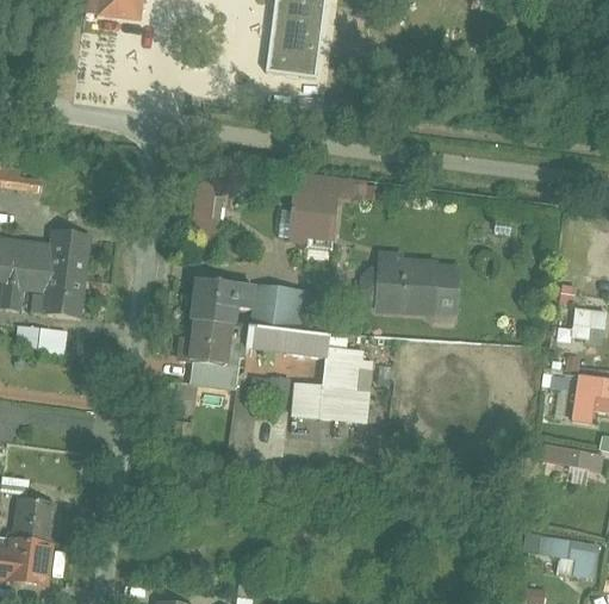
[(99,0),(98,12),(138,17),(140,0),(99,0)]
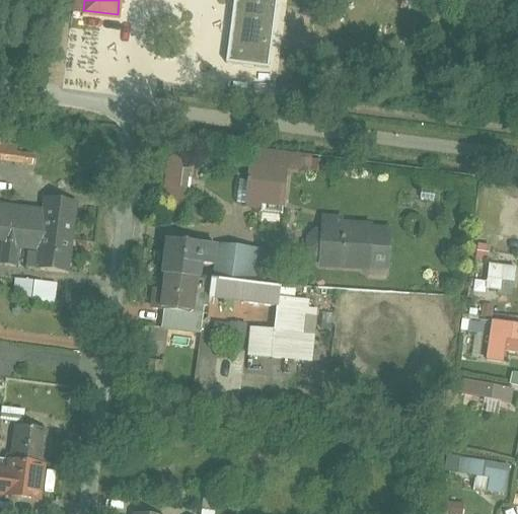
[(232,0),(226,59),(268,64),(275,0),(232,0)]
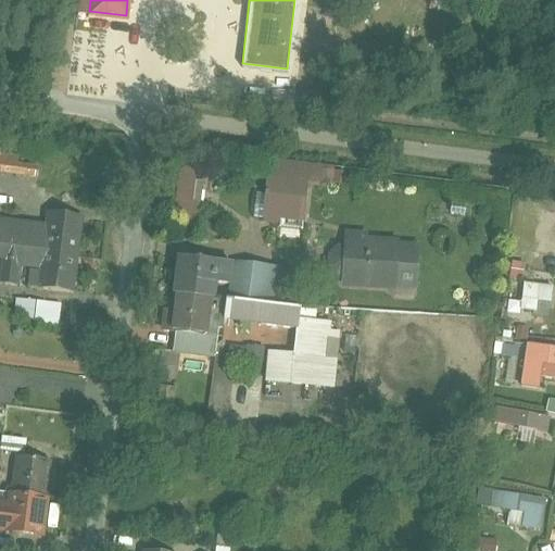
[(1,147),(0,146),(0,165),(37,171),(39,162),(19,160),(20,151),(1,149),(1,147)]
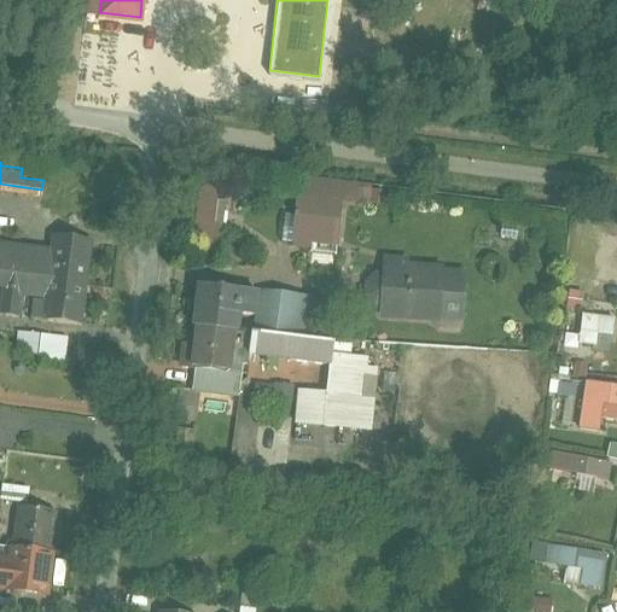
[(198,178),(191,231),(216,234),(223,181),(198,178)]
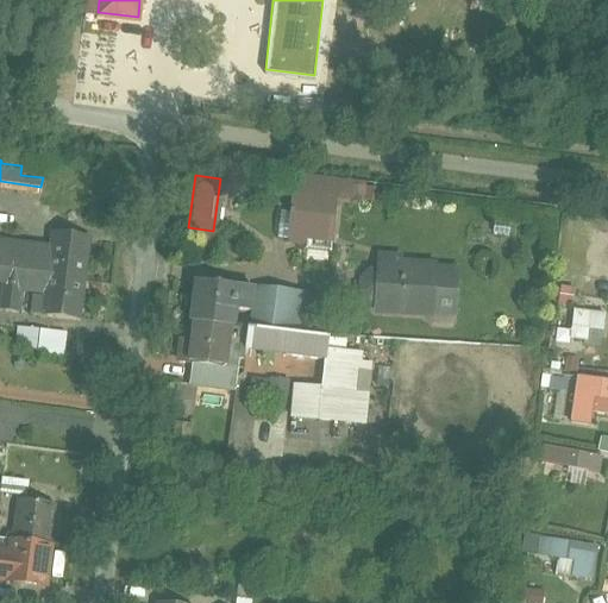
[(328,213),(317,212),(317,215),(302,214),(301,223),(327,226),(328,213)]
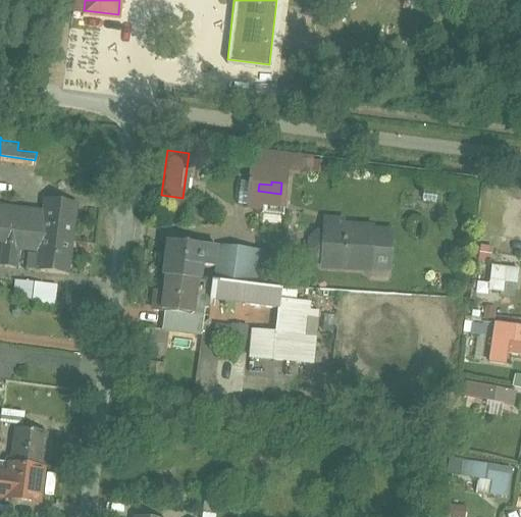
[(437,189),(423,188),(422,199),(436,200),(437,189)]
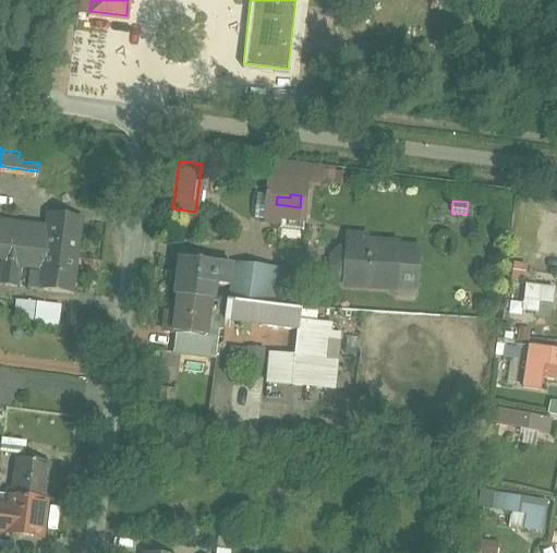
[(83,214),(48,208),(47,223),(0,216),(0,240),(23,243),(23,244),(79,251),(83,214)]
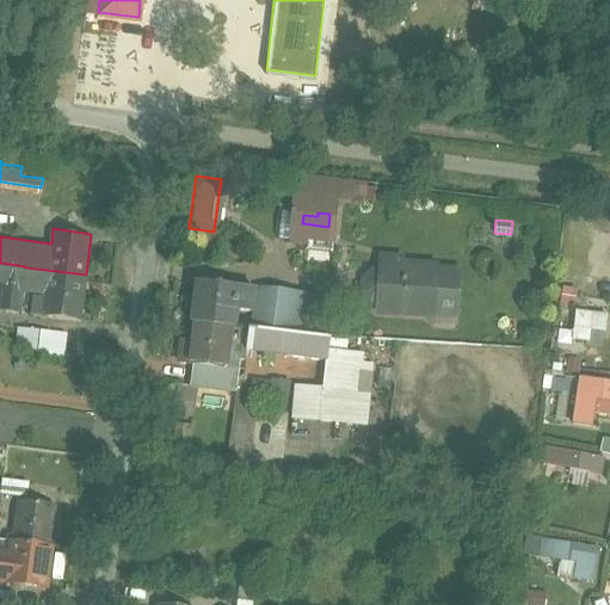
[(333,238),(307,235),(306,247),(332,249),(333,238)]
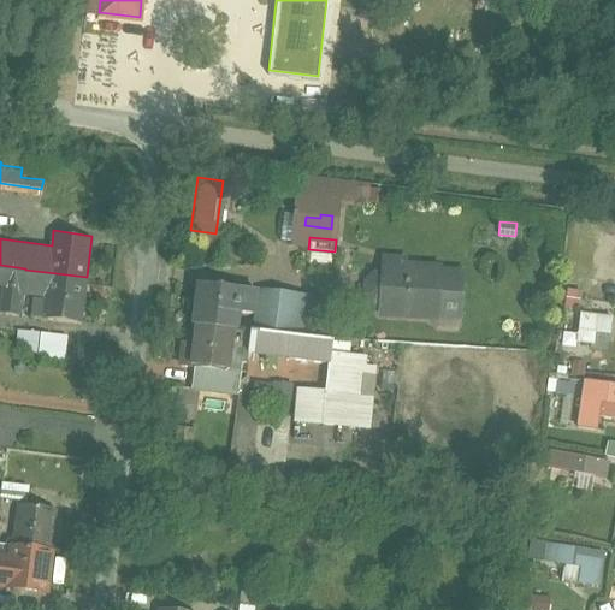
[(442,265),(406,262),(407,255),(385,254),(384,273),(377,272),(371,278),(370,290),(376,296),(382,296),(382,308),(439,312),(439,309),(460,312),(463,268),(442,267),(442,265)]
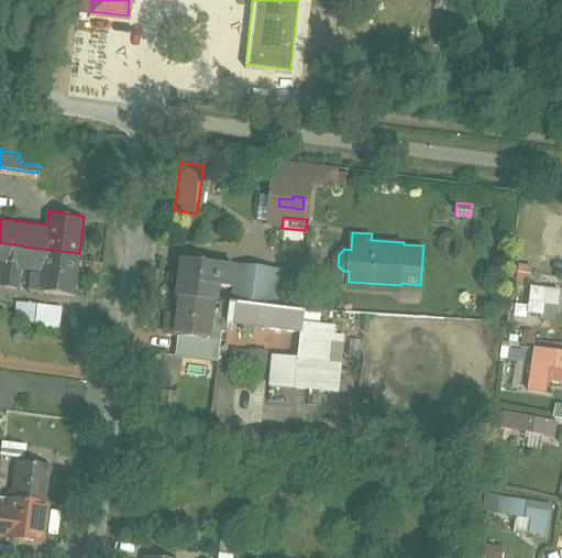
[(0,255),(3,256),(0,282),(19,284),(21,262),(23,247),(23,245),(0,242),(0,255)]
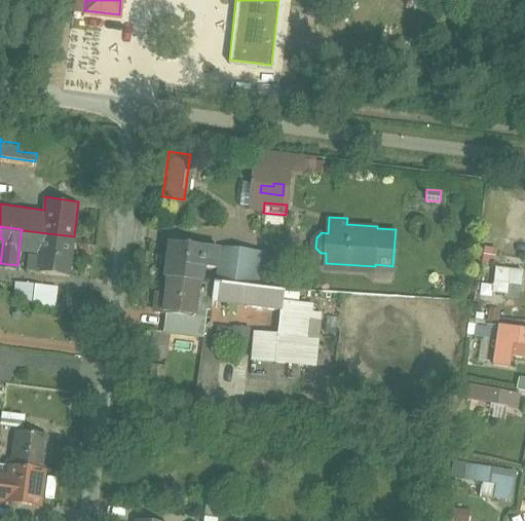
[(74,236),(22,230),(20,245),(39,247),(38,252),(31,251),(29,266),(69,272),(74,236)]
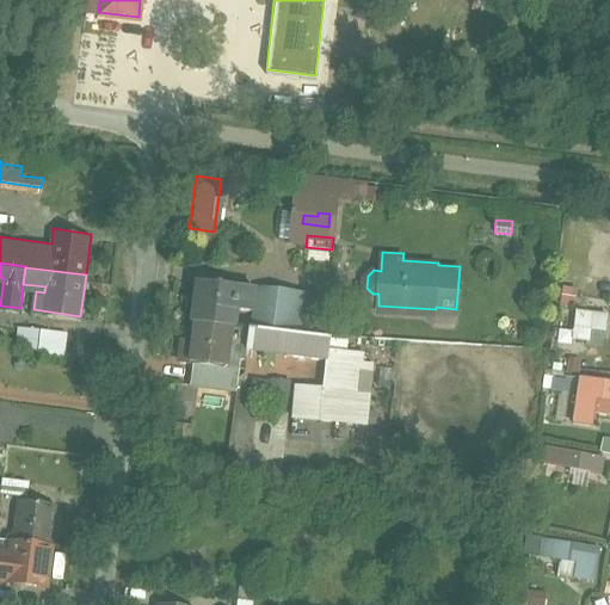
[(256,284),(199,277),(195,318),(233,322),(235,304),(252,307),(256,284)]
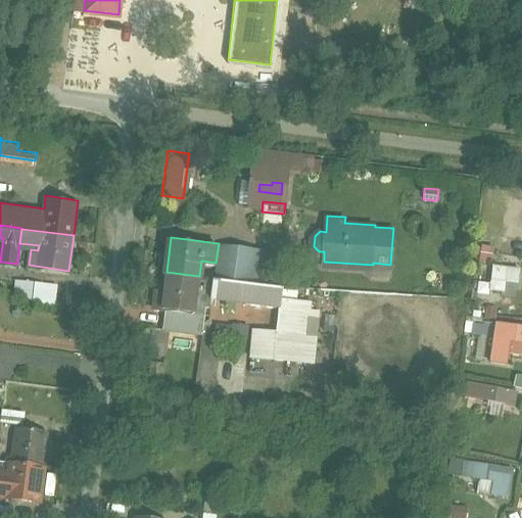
[(254,248),(224,244),(219,279),(250,282),(254,248)]
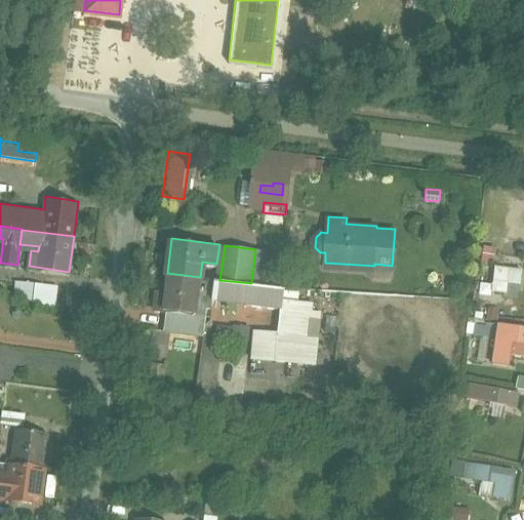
[(496,246),(482,245),(481,255),(496,255),(496,246)]
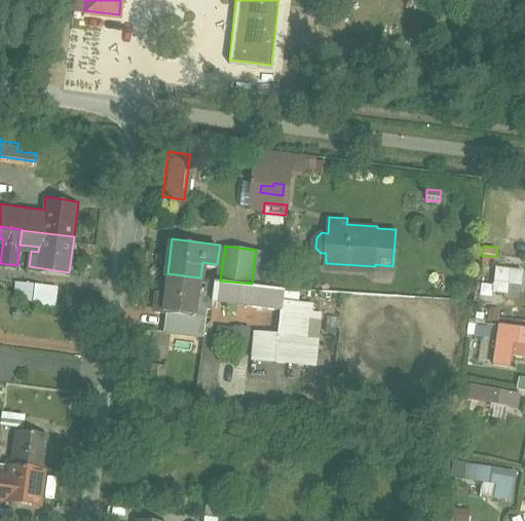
[(268,252),(256,250),(252,284),(264,286),(268,252)]
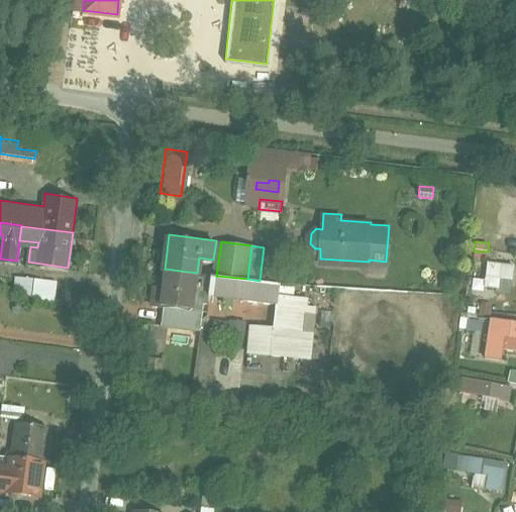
[(513,265),(486,262),(483,286),(498,288),(499,277),(511,278),(513,265)]
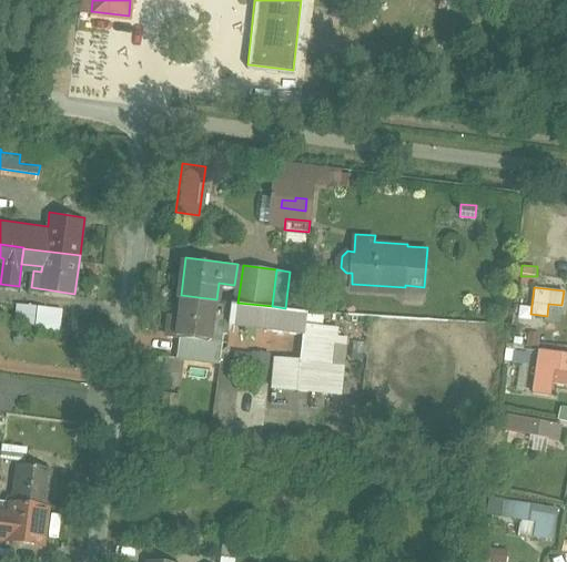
[(216,299),(181,295),(179,312),(169,310),(166,329),(176,330),(176,333),(211,338),(212,337),(223,338),(224,330),(213,328),(216,299)]
